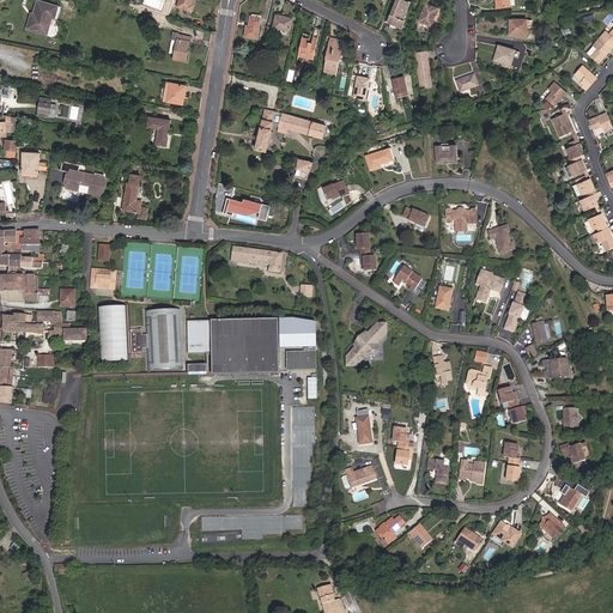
[(34,18),(47,22),(48,16),(55,18),(59,6),(37,0),(34,13),(35,13),(34,18)]
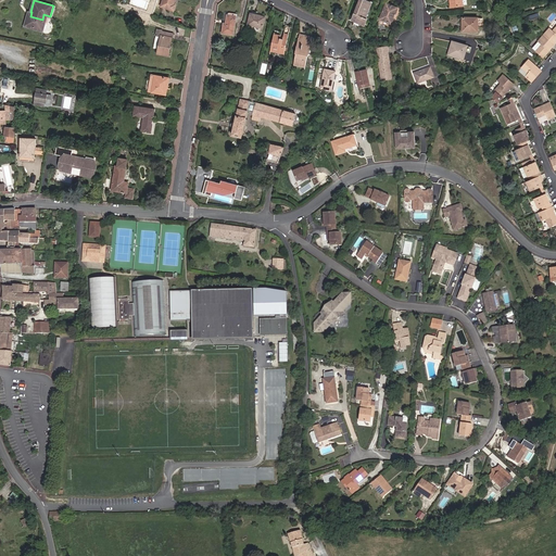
[(161,0),(160,5),(173,11),(175,4),(173,4),(173,0),(161,0)]
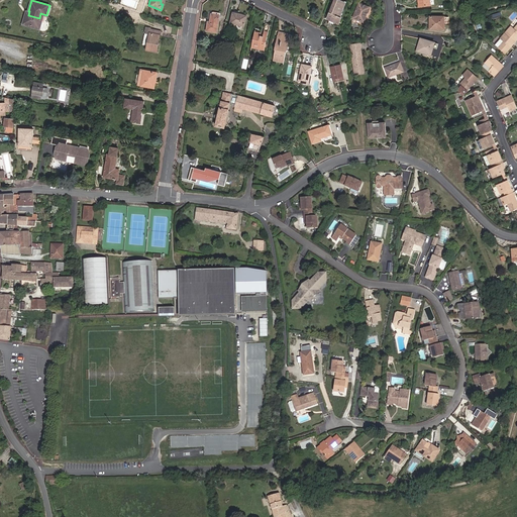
[(417,0),(419,8),(428,7),(426,0),(417,0)]
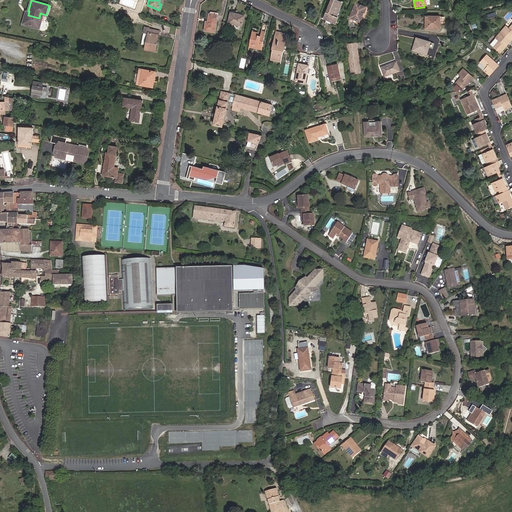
[(335,18),(340,5),(331,1),(323,21),(335,25),(337,19),(335,18)]
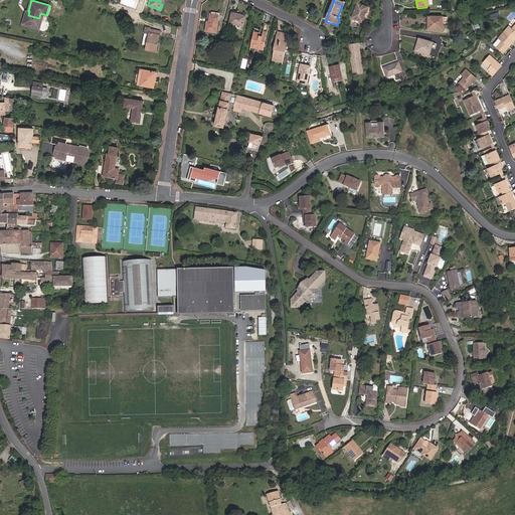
[(357,5),(351,19),(362,24),(368,10),(357,5)]
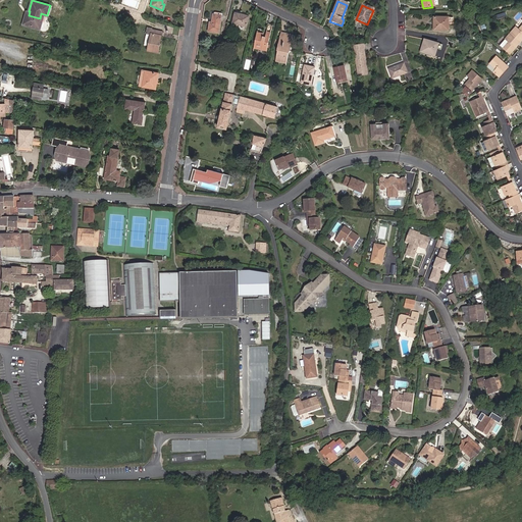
[(248,15),(235,11),(231,22),(246,27),(248,15)]
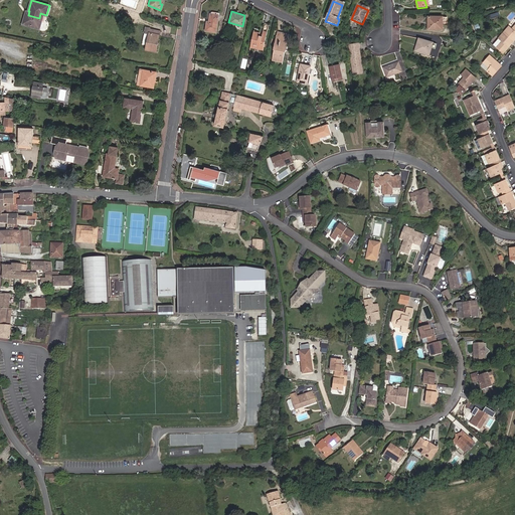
[(210,12),(210,14),(208,22),(206,22),(205,30),(215,32),(218,16),(218,13),(211,12),(210,12)]
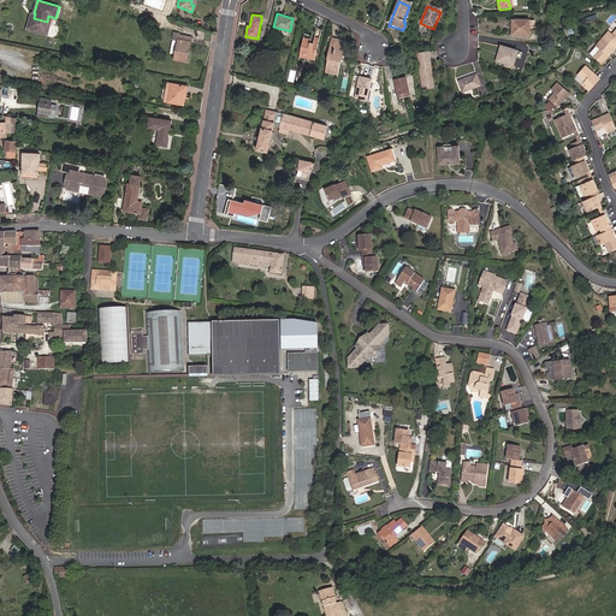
[(47,23),(47,22),(34,18),(34,19),(31,19),(29,29),(47,34),(49,24),(47,23)]
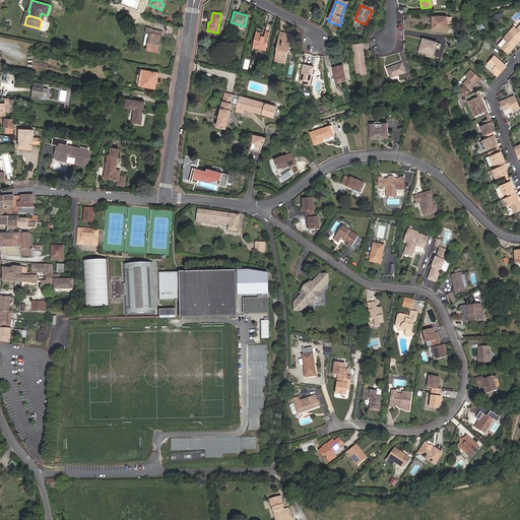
[(435,25),(435,31),(446,33),(446,24),(451,24),(451,19),(433,18),(432,25),(435,25)]
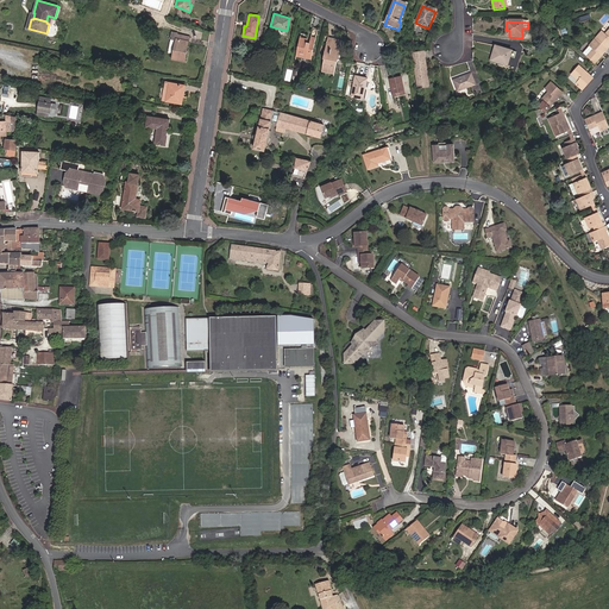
[(311,61),(318,31),(313,30),(309,44),(306,44),(307,41),(300,39),(299,45),(296,44),(295,49),(297,49),(296,57),(311,61)]
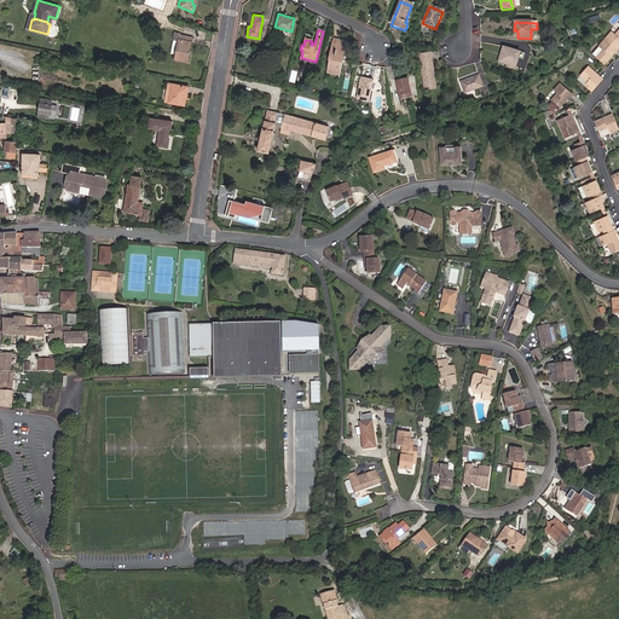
[(614,32),(607,40),(618,50),(618,33),(618,35),(614,32)]
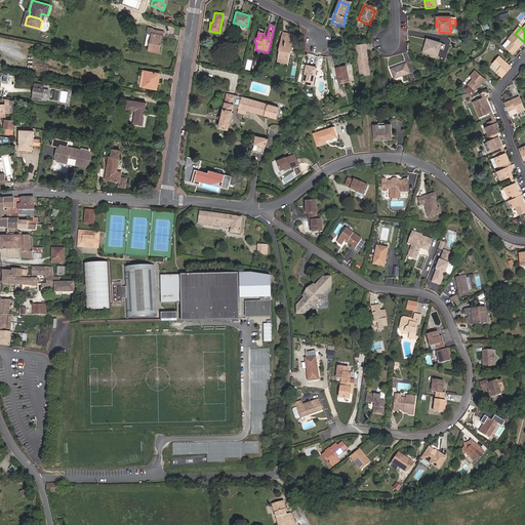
[(151,47),(150,52),(160,54),(161,48),(160,48),(161,43),(162,43),(164,33),(154,31),(154,30),(150,29),(147,46),(151,47)]
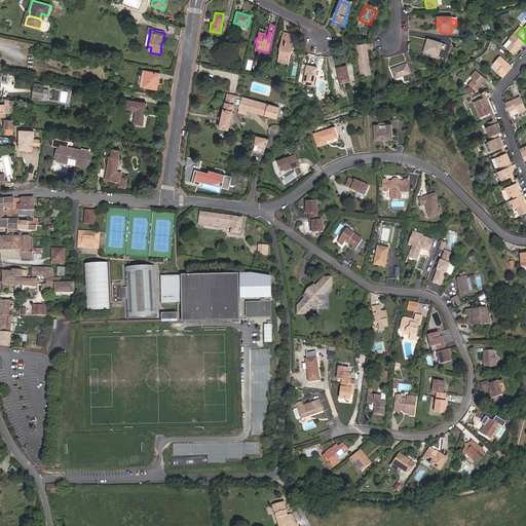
[(514,41),(509,48),(516,54),(525,42),(516,34),(512,39),(514,41)]
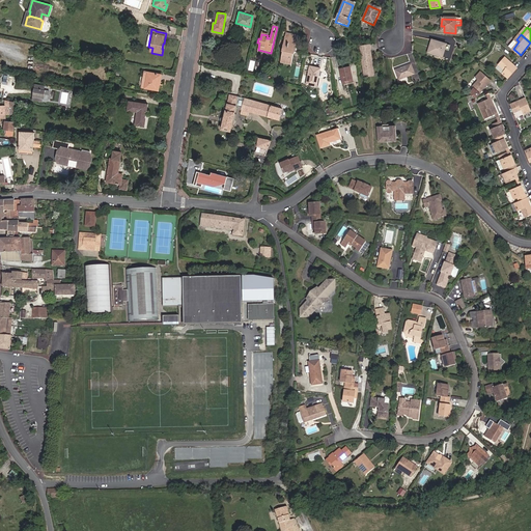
[(295,55),(296,52),(292,52),(295,43),(297,43),(298,37),(289,35),(288,39),(284,38),(282,52),(283,52),(280,63),(291,65),(294,54),(295,55)]
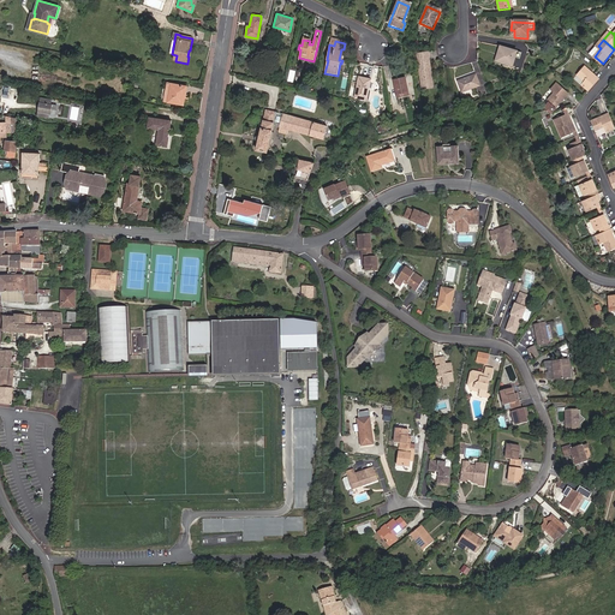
[(501,58),(499,65),(511,69),(515,53),(500,48),(497,57),(501,58)]
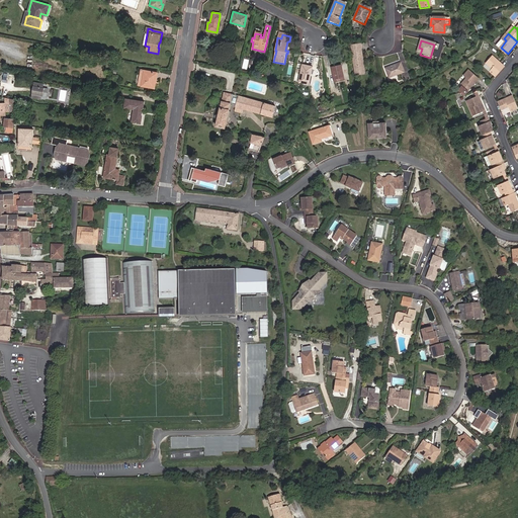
[(351,46),(354,71),(364,70),(360,44),(351,46)]
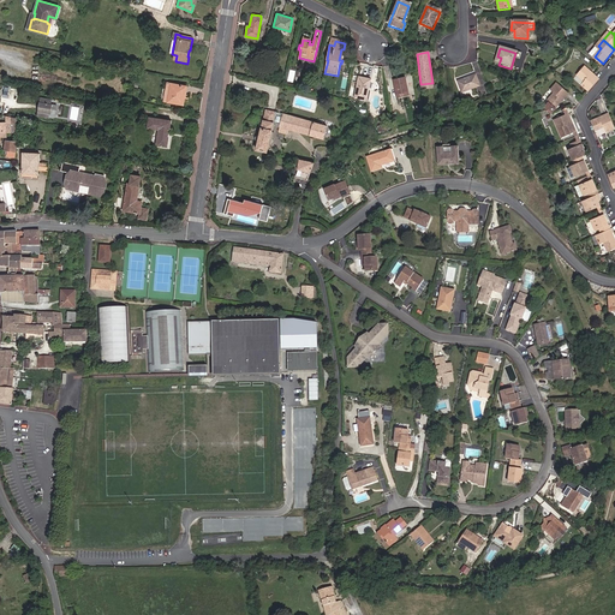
[(584,82),(591,90),(601,79),(598,76),(587,65),(579,73),(586,81),(584,82)]
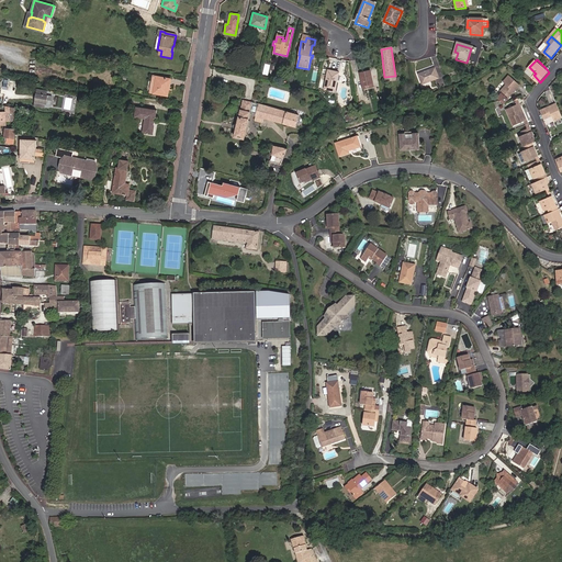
[(434,69),(418,75),(422,85),(438,80),(434,69)]
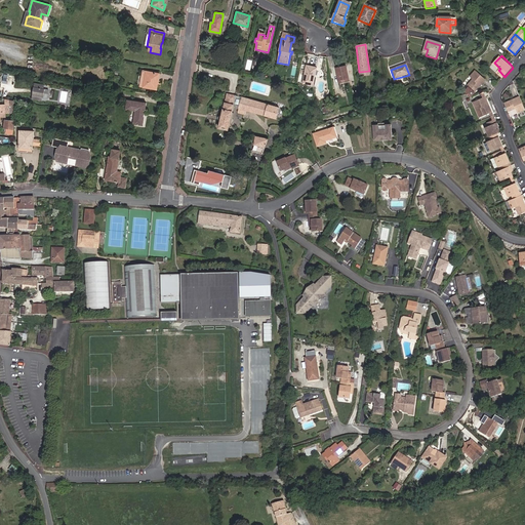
[(320,70),(316,69),(307,67),(303,84),(308,85),(314,87),(317,76),(318,76),(319,73),(320,70)]
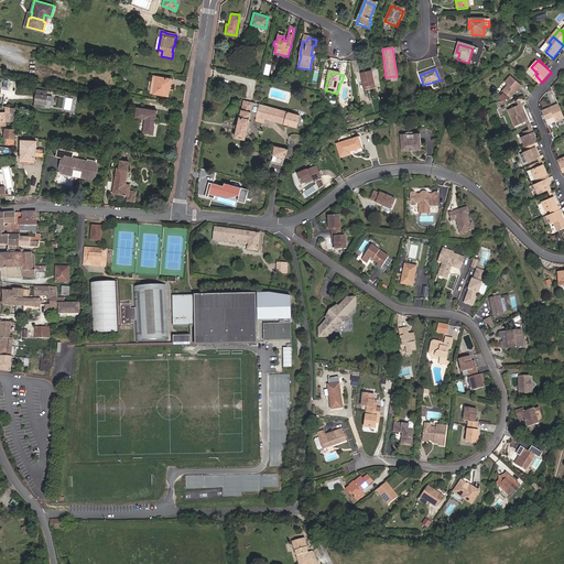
[(511,82),(507,87),(502,96),(509,101),(513,96),(524,83),(513,73),(508,79),(511,82)]
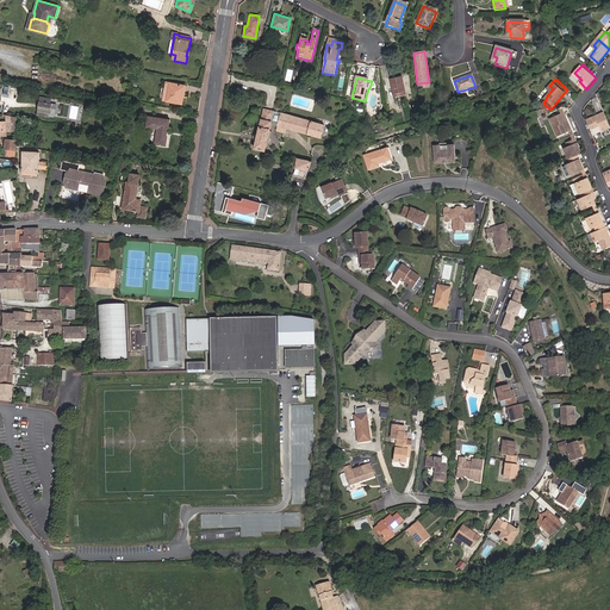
[(402,80),(390,81),(393,99),(404,97),(402,80)]
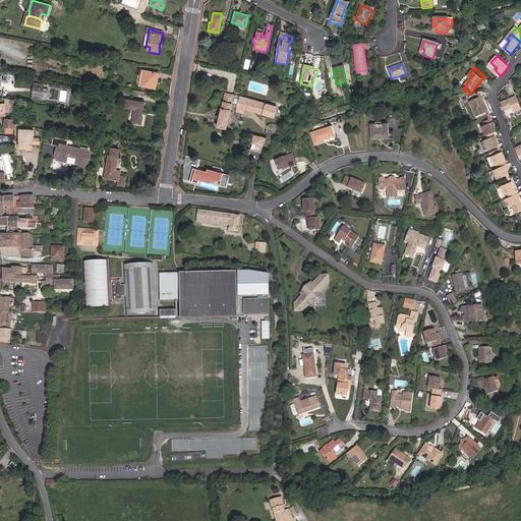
[(145,69),(141,84),(155,88),(158,72),(145,69)]
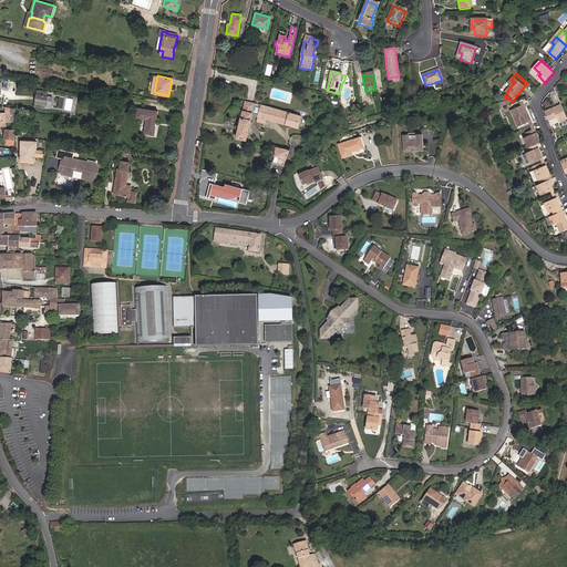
[(339,94),(332,92),(331,94),(342,96),(347,79),(344,79),(343,82),(342,82),(339,94)]
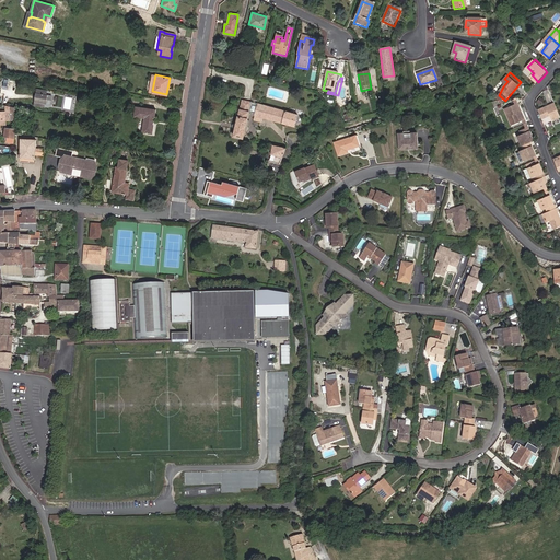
[(36,100),(35,106),(45,108),(46,104),(50,105),(53,97),(47,96),(48,92),(38,90),(37,96),(36,100)]
